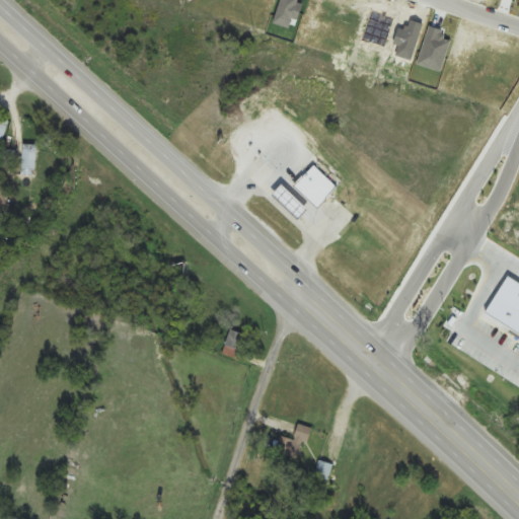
[(0,148),(9,121),(0,118),(0,148)]
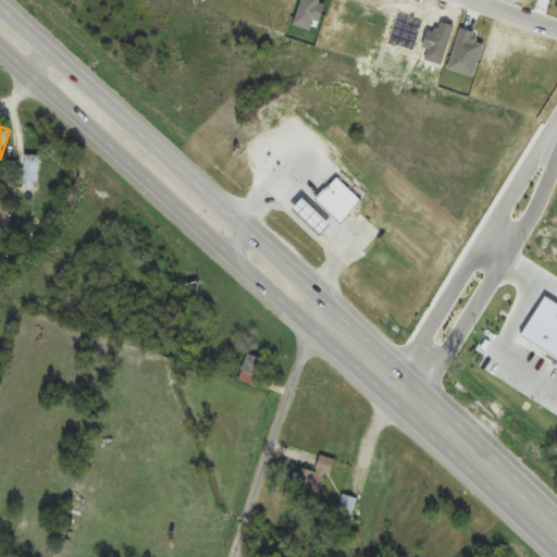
[(38,190),(40,156),(26,155),(24,189),(38,190)]
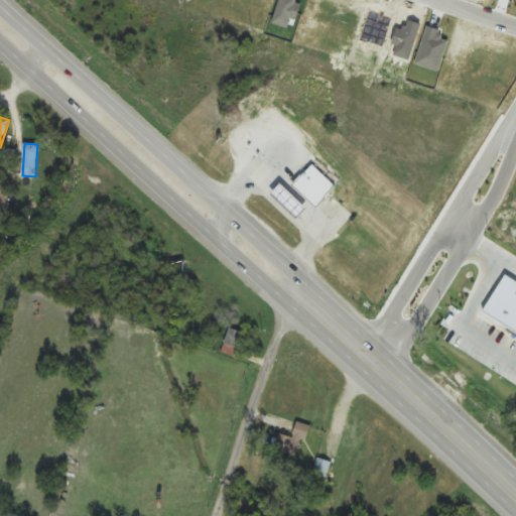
[(313,164),(292,185),(316,211),(327,201),(324,199),(336,186),(313,164)]
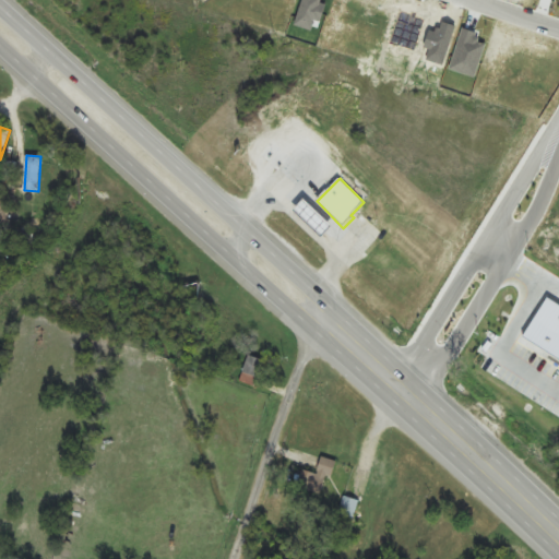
[(305,200),(294,211),(323,238),(333,227),(305,200)]
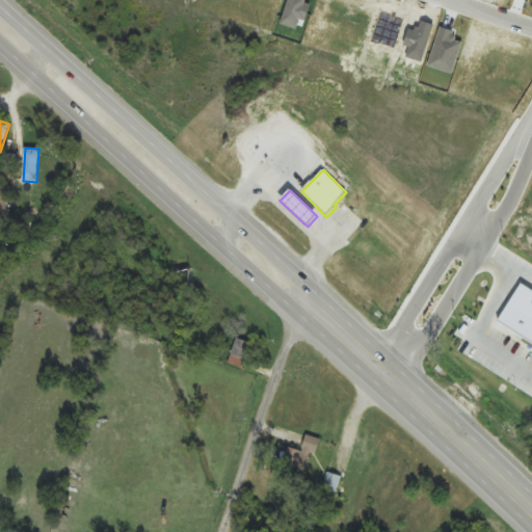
[(233,353),(247,360),(254,344),(238,339),(233,353)]
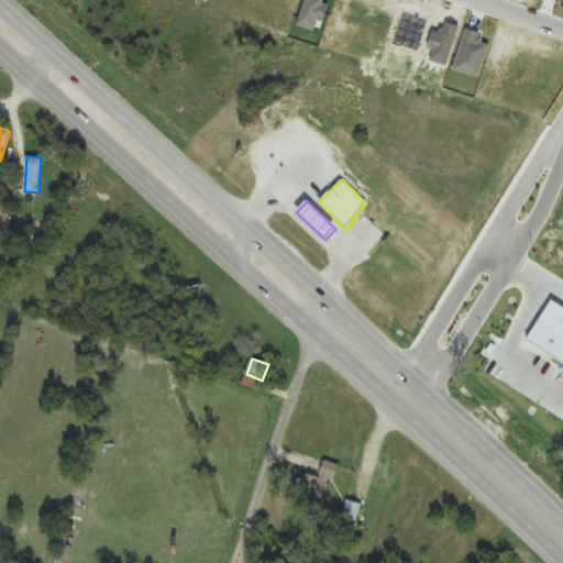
[(320,477),(299,472),(294,492),(327,500),(335,463),(324,460),(320,477)]
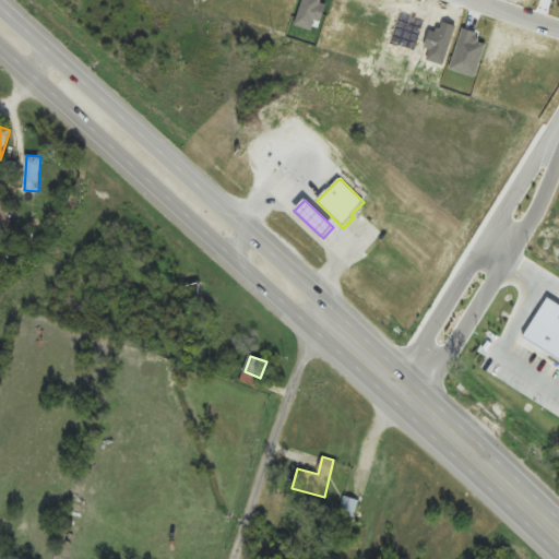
[(359,501),(345,497),(339,514),(354,519),(359,501)]
